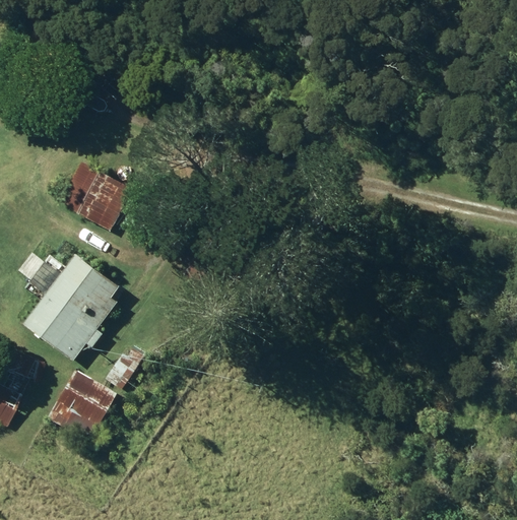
[(59,204),(110,232),(133,189),(81,161),(59,204)]
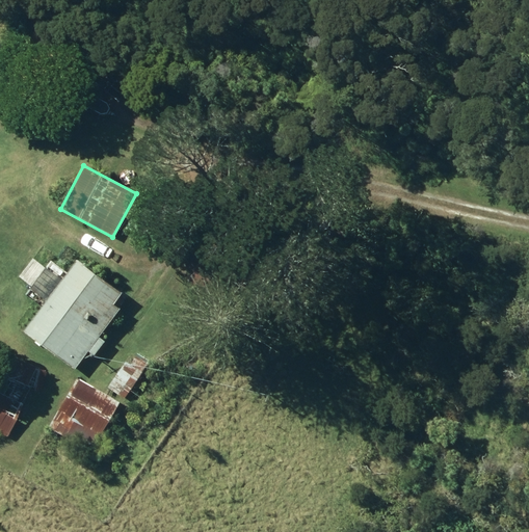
[(22,330),(74,370),(88,351),(96,356),(105,343),(99,338),(121,309),(114,304),(123,293),(77,260),(22,330)]
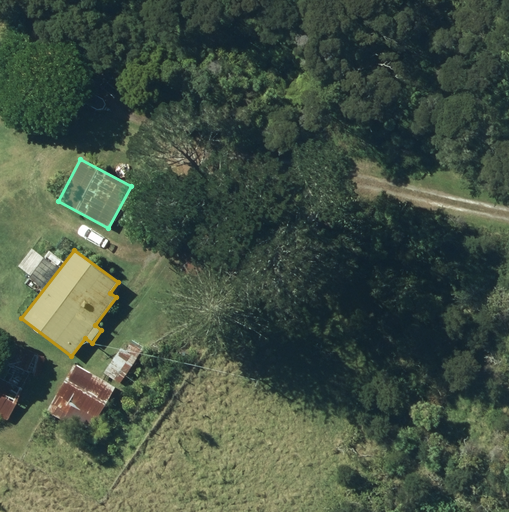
[(0,418),(7,422),(39,356),(2,338),(0,342),(0,418)]
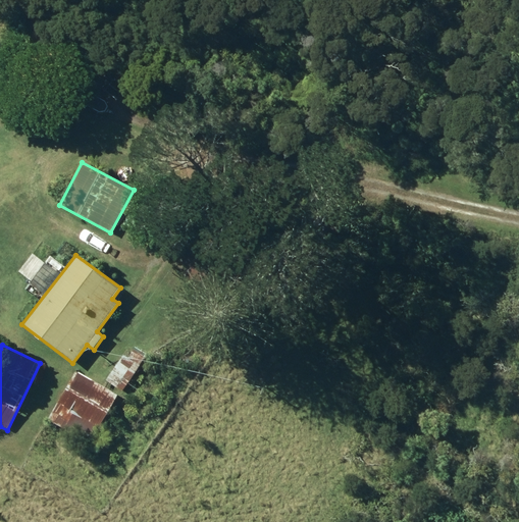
[(105,380),(121,392),(139,365),(123,355),(105,380)]
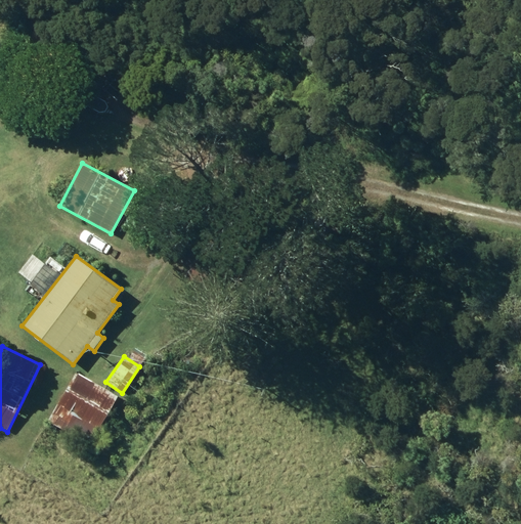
[(59,407),(100,430),(118,396),(77,374),(59,407)]
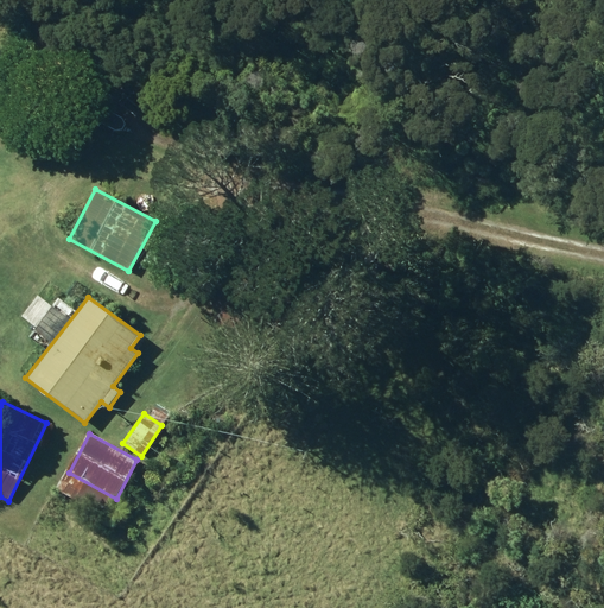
All buildings are outlined.
